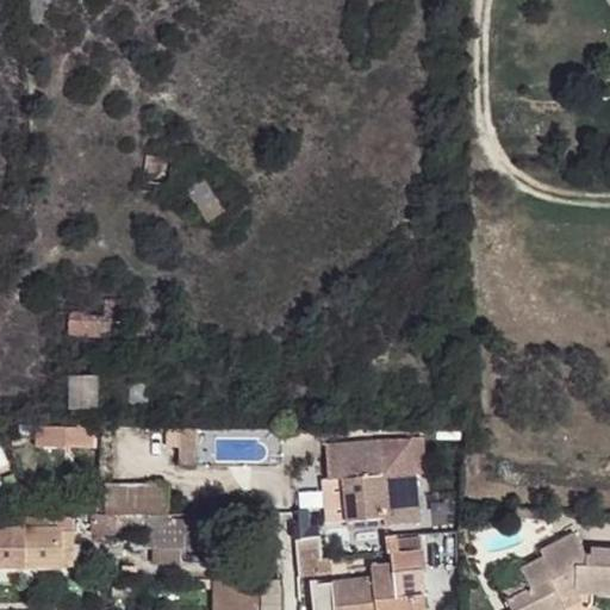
[(207,178),(188,187),(210,219),(228,210),(207,178)]
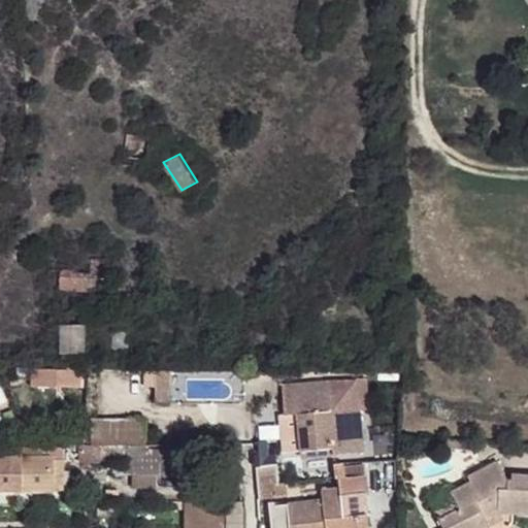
[(112,287),(111,256),(94,258),(93,289),(112,287)]
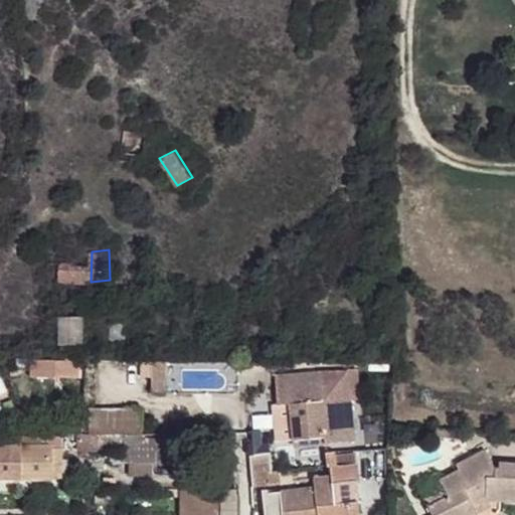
[(61,282),(91,282),(92,251),(74,253),(74,263),(61,265),(61,282)]
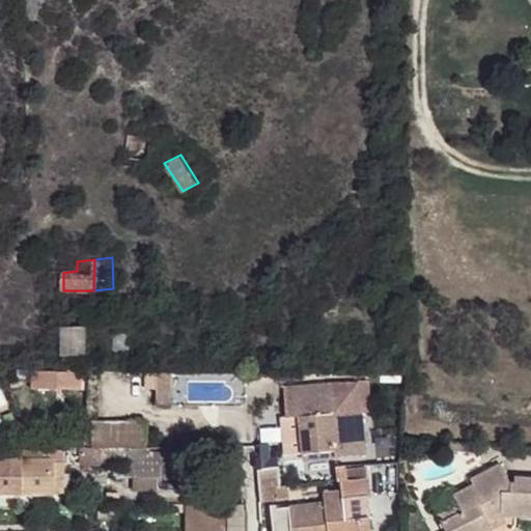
[(63,290),(63,273),(52,272),(51,289),(63,290)]
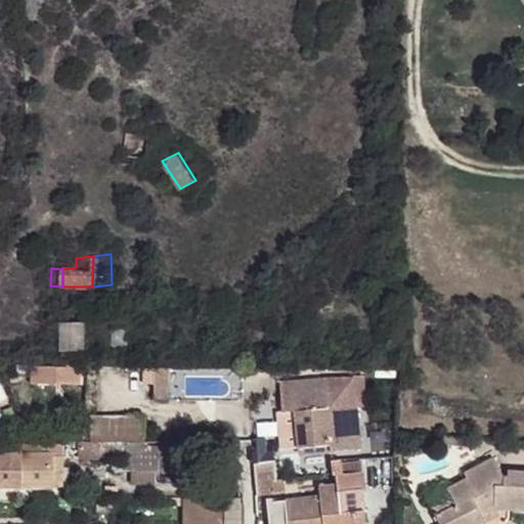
[(46,328),(54,335),(58,328),(51,320),(48,320),(45,323),(46,328)]
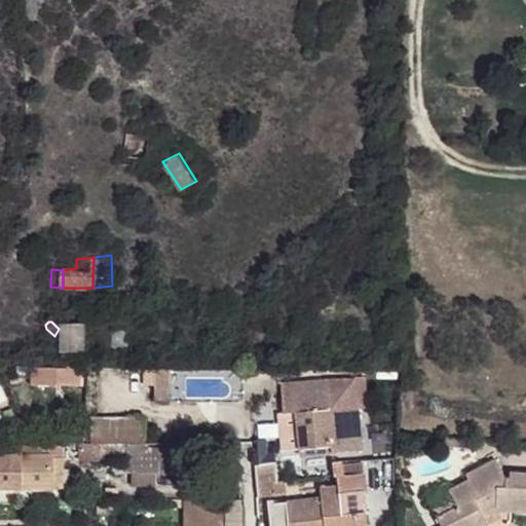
[(85,350),(83,327),(62,329),(63,350),(85,350)]
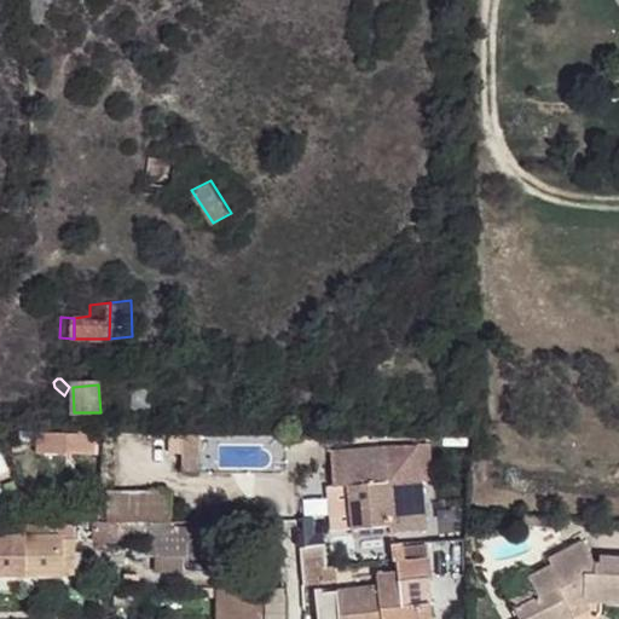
[(134,412),(151,412),(150,385),(134,385),(134,412)]
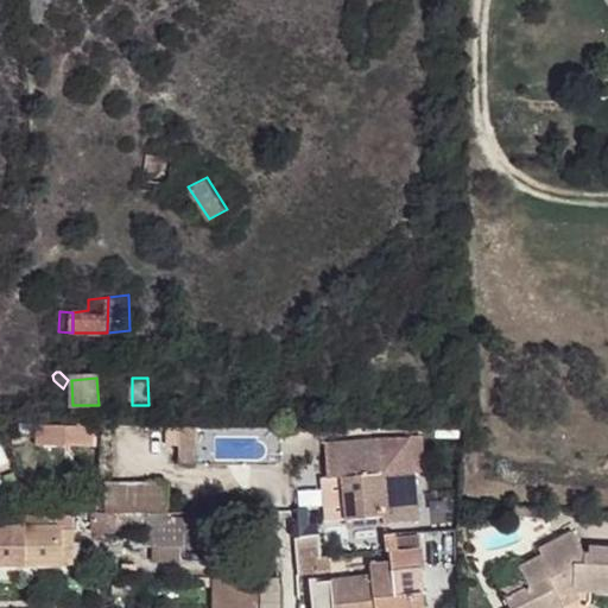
[(195,424),(182,424),(181,462),(195,462),(195,424)]
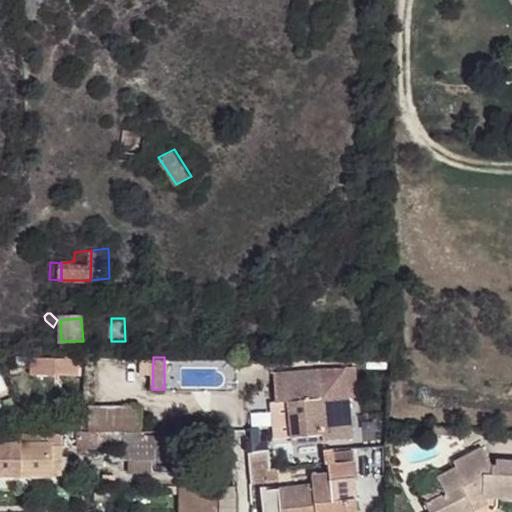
[(53,358),(31,358),(31,373),(53,373),(53,358)]
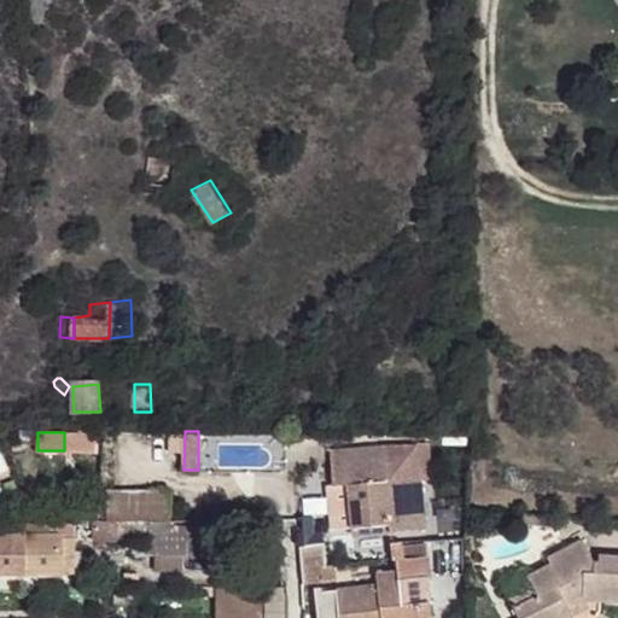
[(83,432),(64,432),(64,450),(82,450),(83,432)]
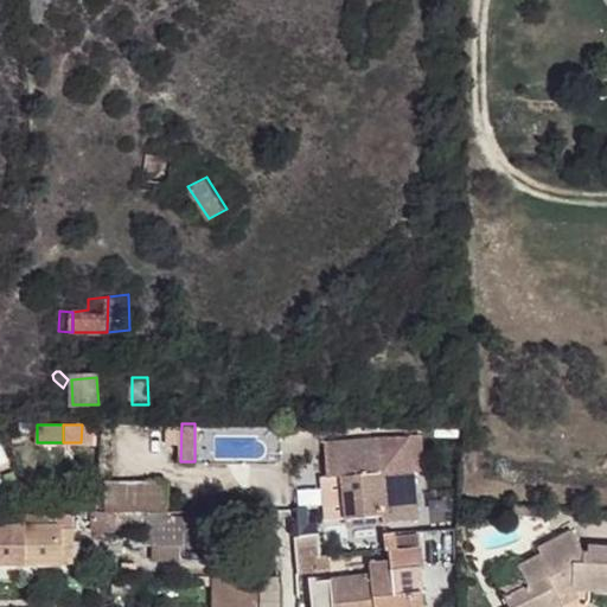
[(453,454),(453,427),(426,426),(426,453),(453,454)]
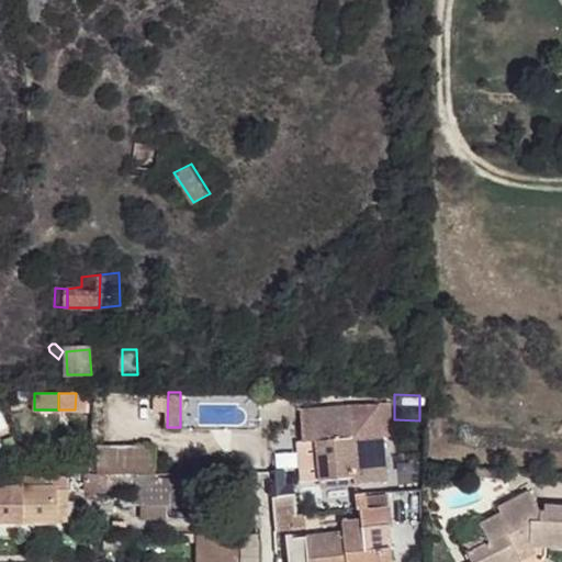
[(381,403),(300,408),(303,444),(317,441),(321,479),(355,475),(355,484),(386,481),(384,458),(385,458),(381,403)]
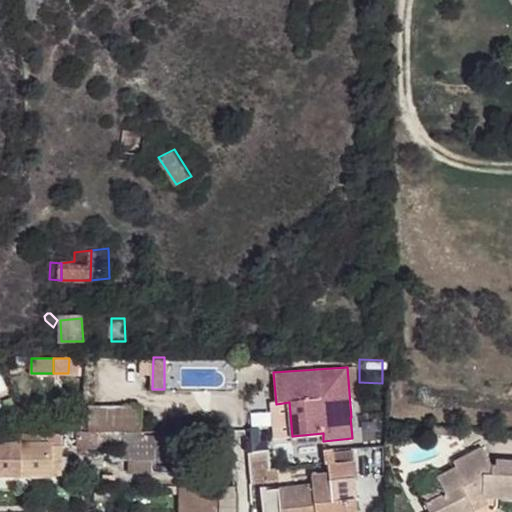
[(90,404),(91,429),(143,429),(143,404),(90,404)]
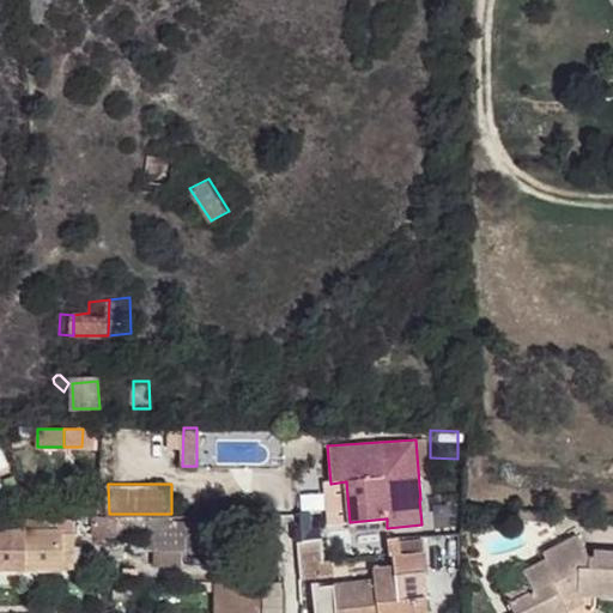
[(109,514),(95,514),(95,535),(149,536),(147,550),(186,548),(186,538),(196,538),(196,541),(217,541),(216,550),(243,548),(243,513),(231,513),(200,513),(171,514),(109,514)]
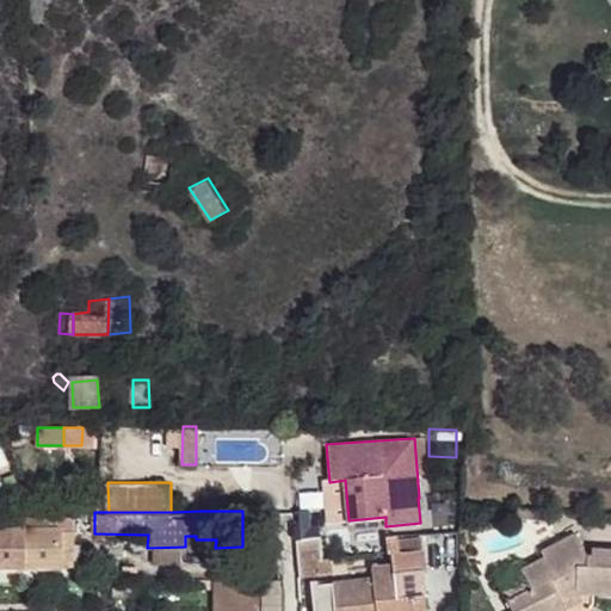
[(22,516),(0,516),(0,565),(19,566),(22,516)]
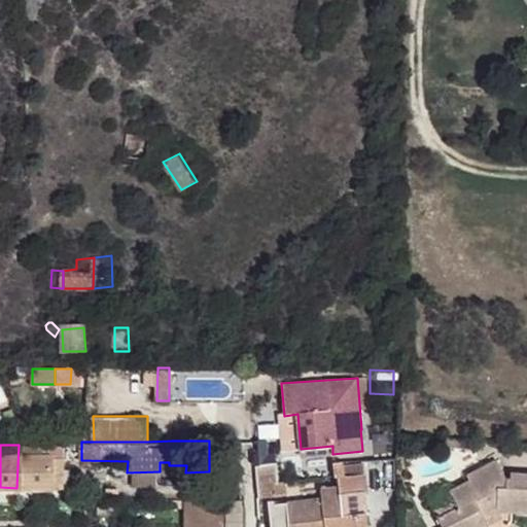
[(19,445),(16,488),(62,490),(64,446),(19,445)]
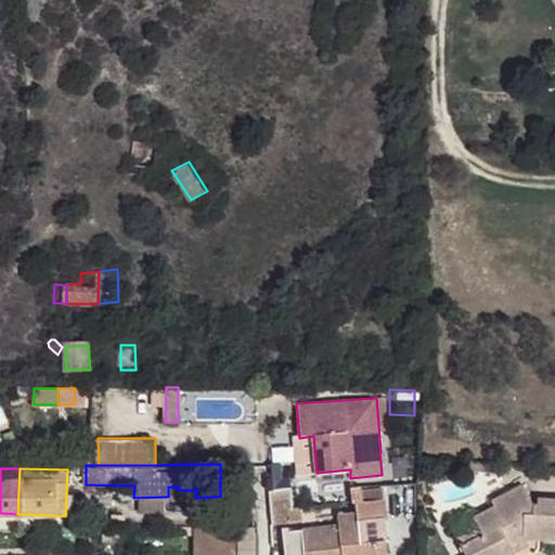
[(280,489),(279,477),(267,478),(267,490),(280,489)]
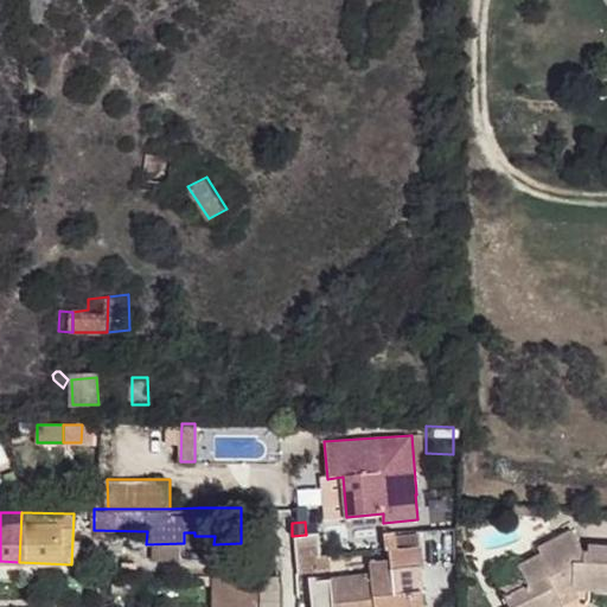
[(398,561),(421,560),(420,541),(397,543),(396,524),(385,525),(387,543),(389,543),(390,555),(369,555),(370,563),(391,561),(398,561)]
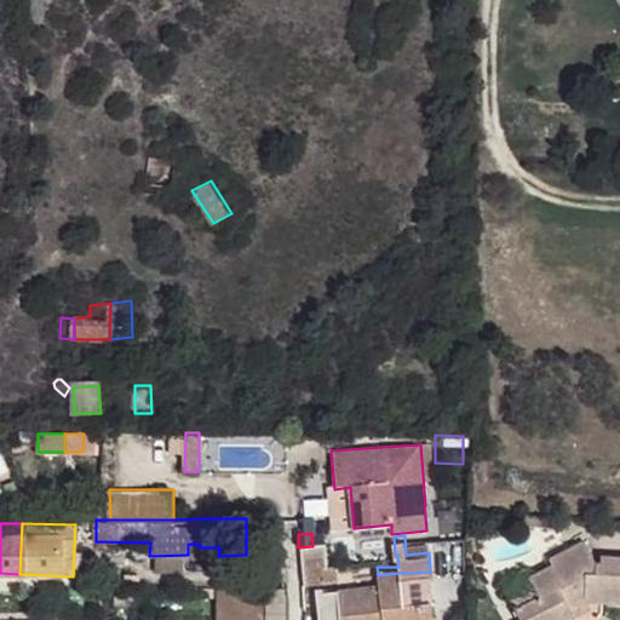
[(619,600),(619,557),(604,556),(604,561),(596,560),(586,540),(551,558),(555,564),(530,577),(535,586),(540,598),(517,610),(522,619),(566,619),(574,616),(564,596),(579,597),(619,600)]
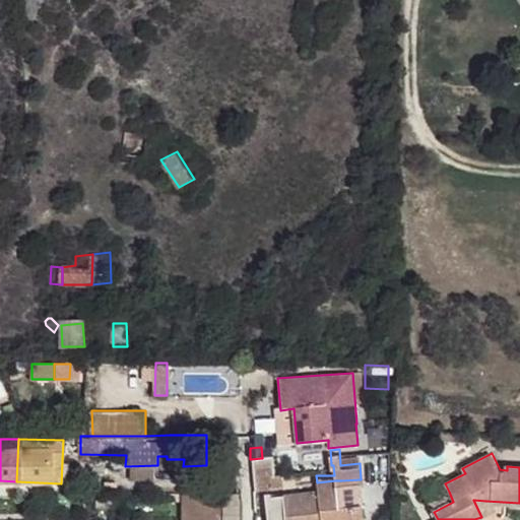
[(264,466),(264,478),(276,477),(275,466),(264,466)]
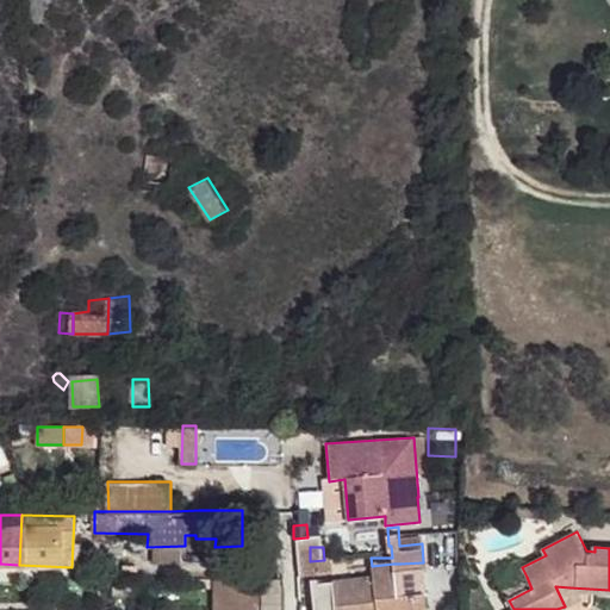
[(372,570),(332,573),(334,609),(423,609),(422,589),(402,590),(394,590),(393,564),(372,566),(372,570)]
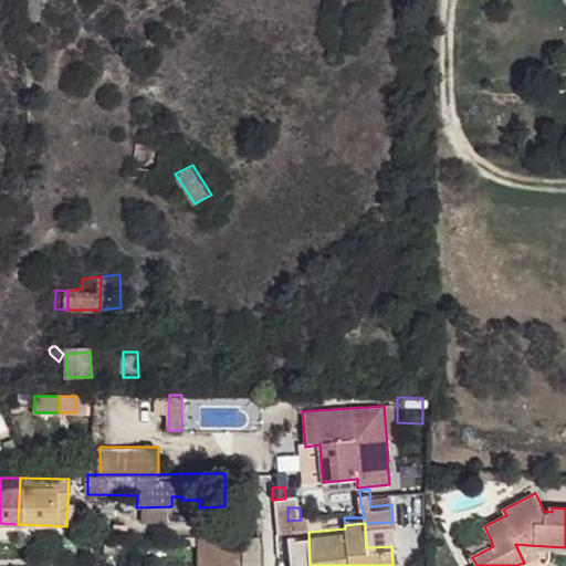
[(80,534),(59,535),(60,553),(80,552),(80,534)]
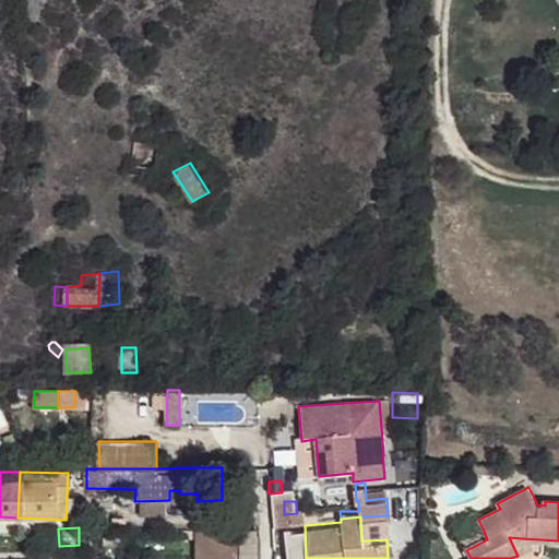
[(242,558),(244,530),(198,528),(198,558),(242,558)]
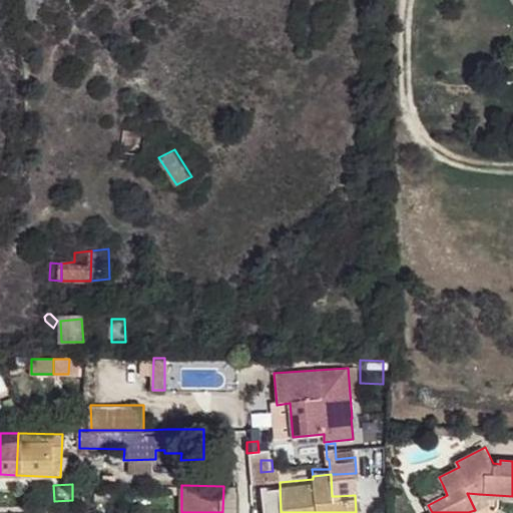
[(447,495),(443,485),(423,495),(428,505),(447,495)]
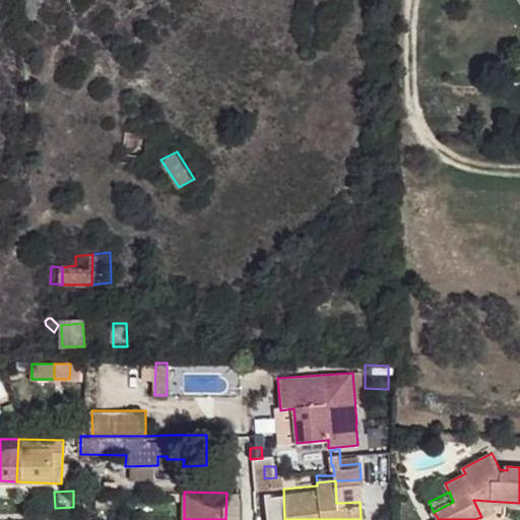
[(473,500),(481,517),(492,512),(485,501),(473,500)]
